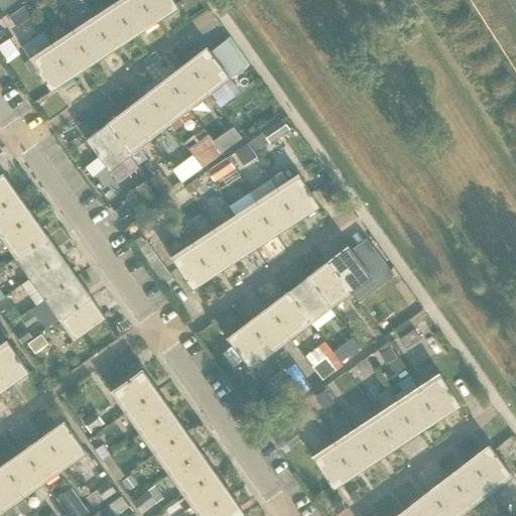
[(0,0),(0,8),(3,12),(19,0),(0,0)]
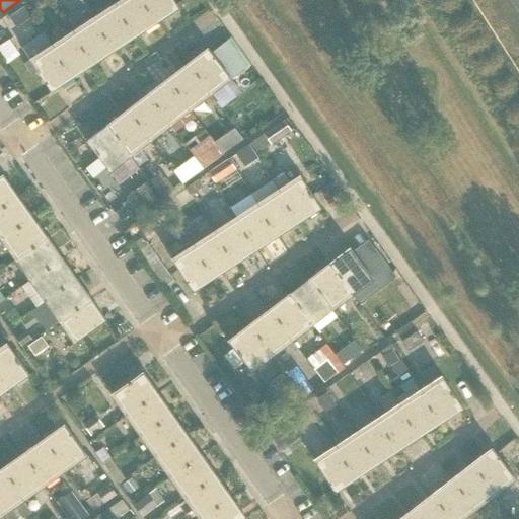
[(121,0),(116,4),(137,36),(158,23),(143,0),(121,0)]
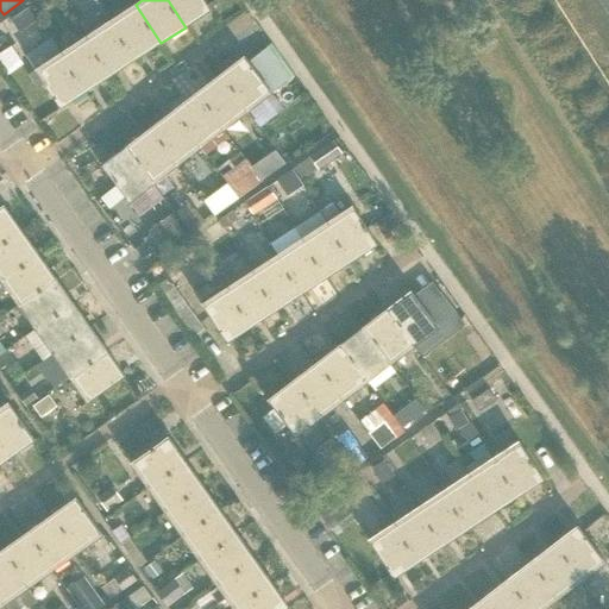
[(168,0),(186,27),(212,10),(205,0),(168,0)]
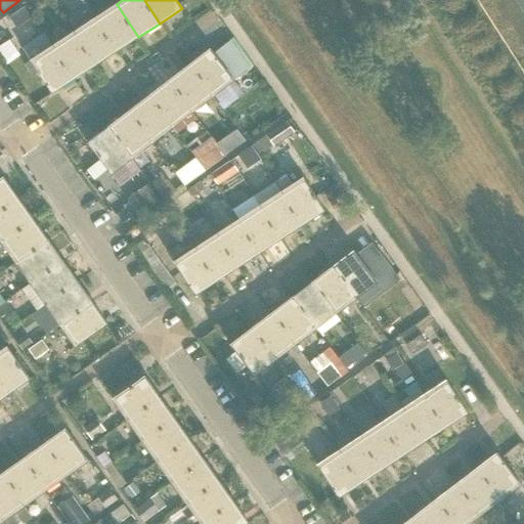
[(95,17),(117,51),(138,37),(117,4),(95,17)]
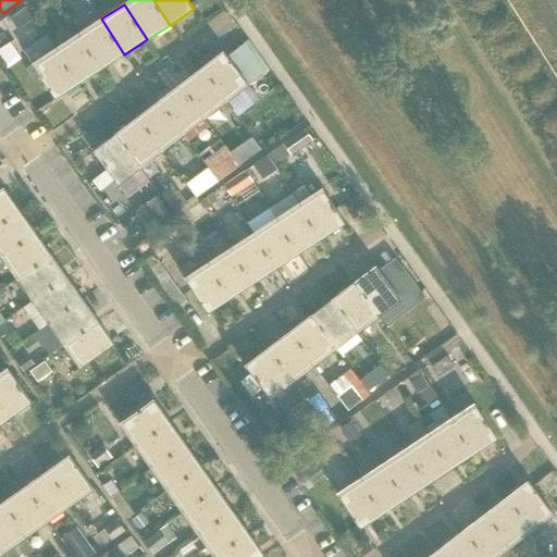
[(78,34),(101,69),(124,54),(101,19),(78,34)]
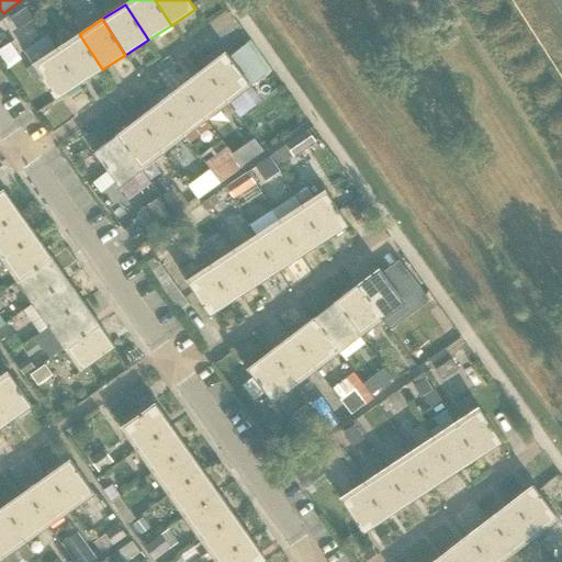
[(56,48),(79,85),(102,69),(79,34),(56,48)]
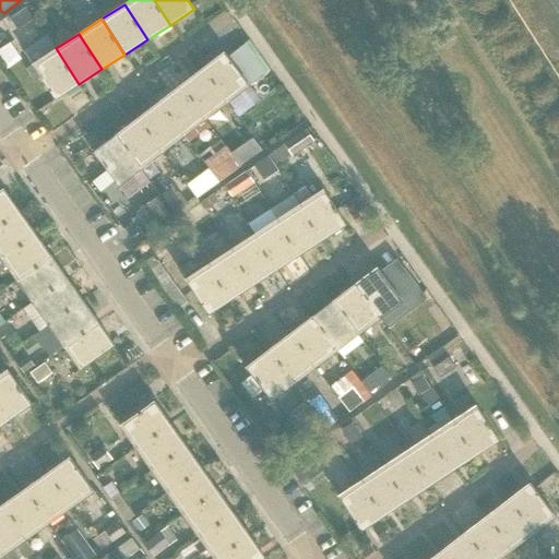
[(33,64),(56,99),(79,84),(56,48),(33,64)]
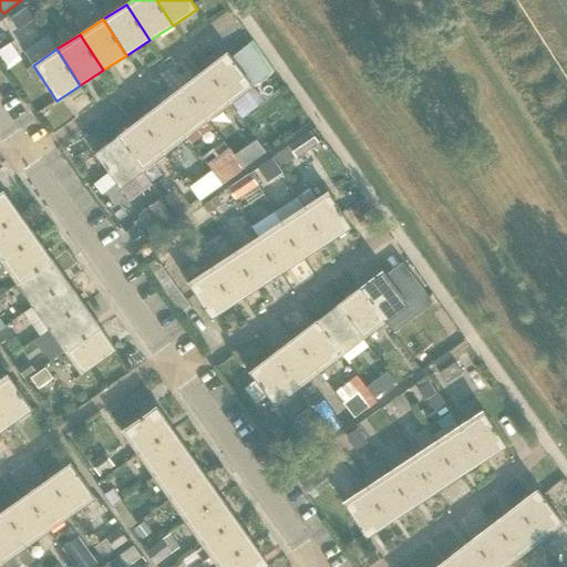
[(254,86),(227,52),(205,70),(232,104),(254,86)]
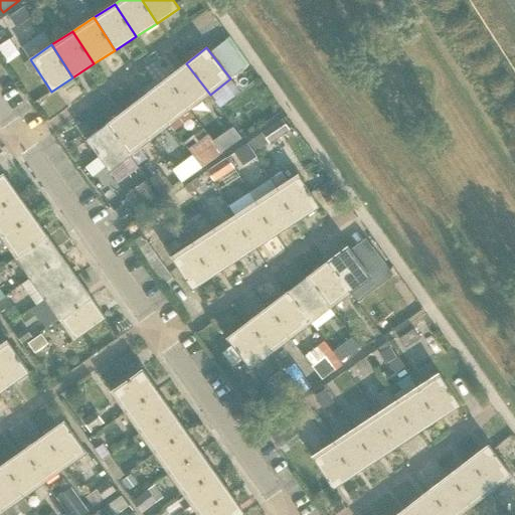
[(166,78),(190,110),(210,95),(186,63),(166,78)]
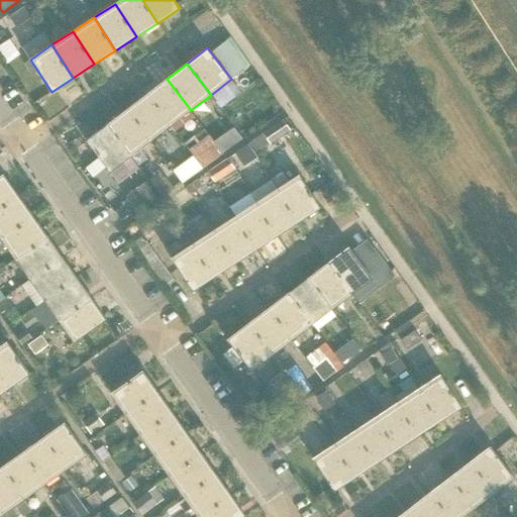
[(146,94),(171,125),(191,110),(167,79),(146,94)]
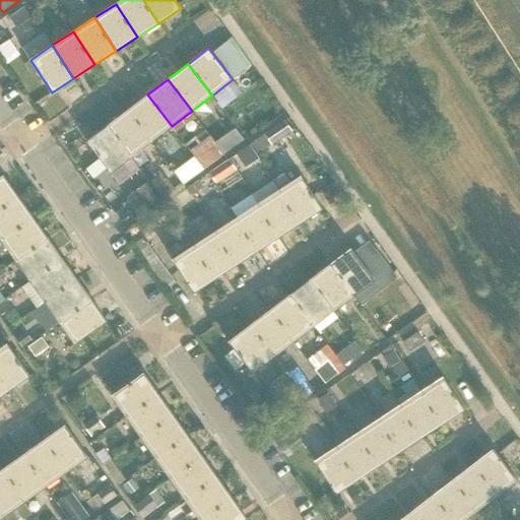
[(128,111),(152,141),(172,126),(147,94),(128,111)]
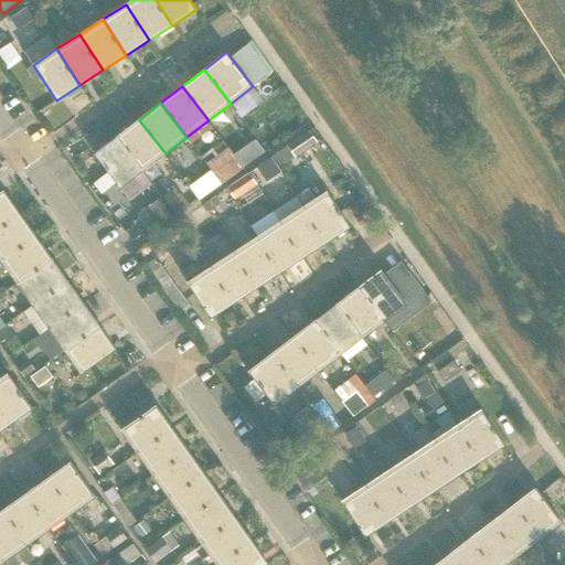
[(117,137),(144,170),(166,153),(139,120),(117,137)]
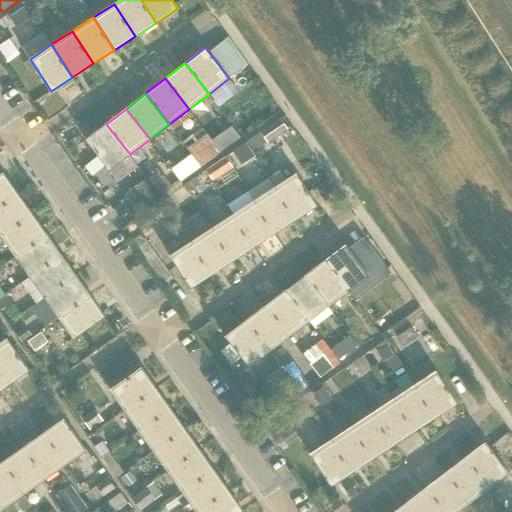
[(106,124),(86,140),(98,156),(105,165),(109,170),(130,154),(106,124)]
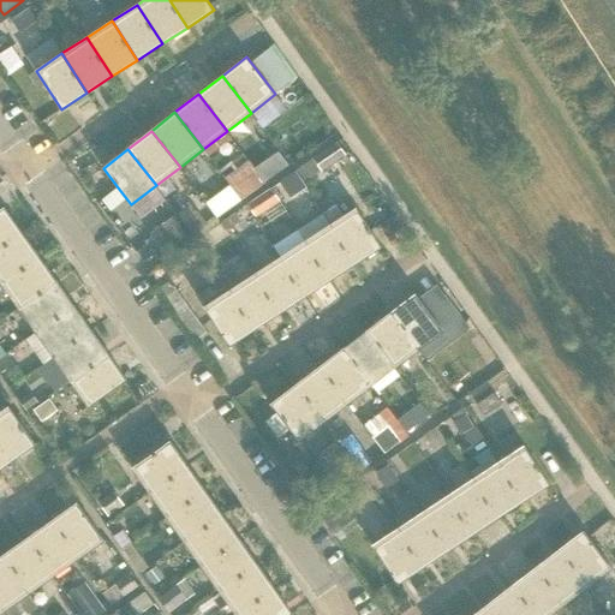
[(264,183),(252,165),(228,183),(230,185),(240,199),(264,183)]
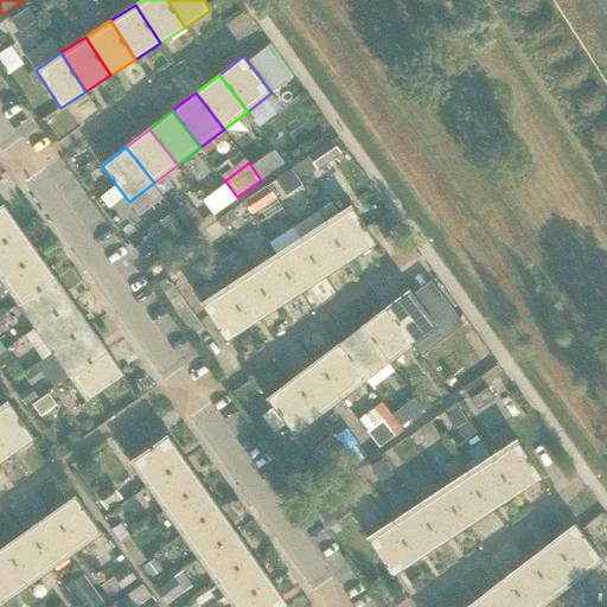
[(292,171),(278,181),(287,196),(302,186),(292,171)]
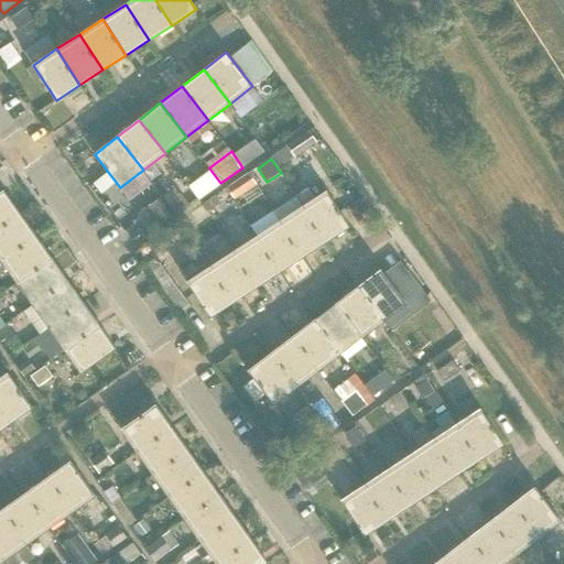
[(210,170),(198,179),(208,192),(220,183),(210,170)]
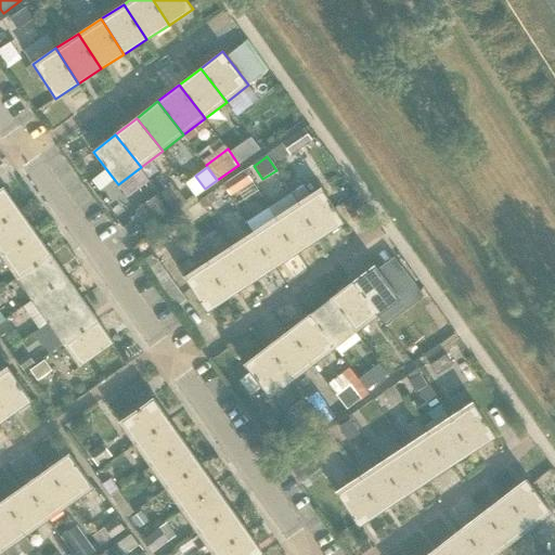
[(106,169),(93,180),(101,190),(114,179),(106,169)]
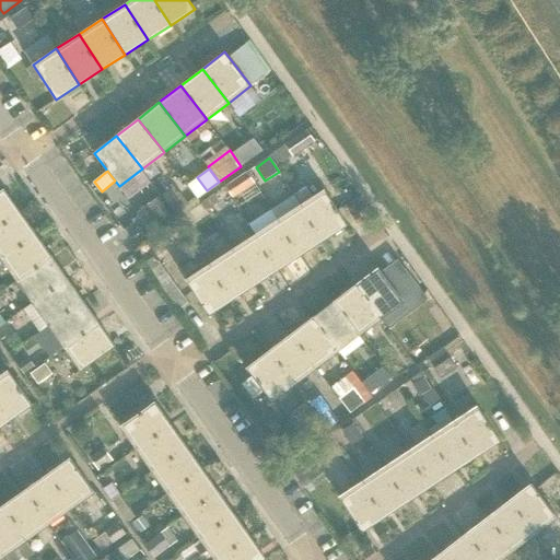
[(176,187),(163,196),(176,214),(189,205),(176,187)]
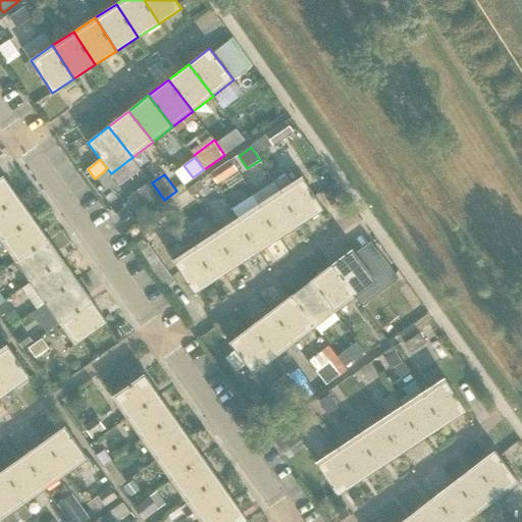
[(0,210),(18,198),(3,176),(0,178),(0,210)]
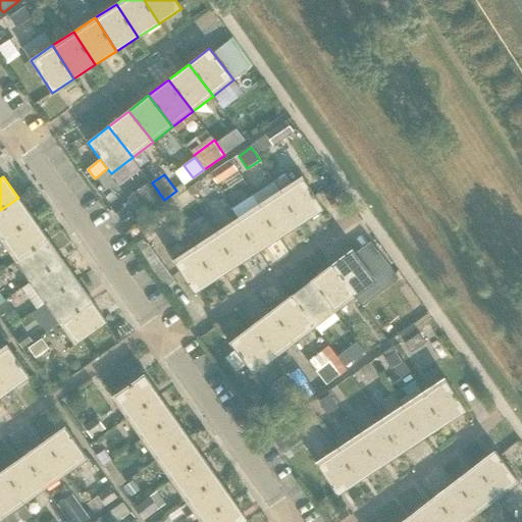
[(206,176),(198,183),(202,189),(210,183),(206,176)]
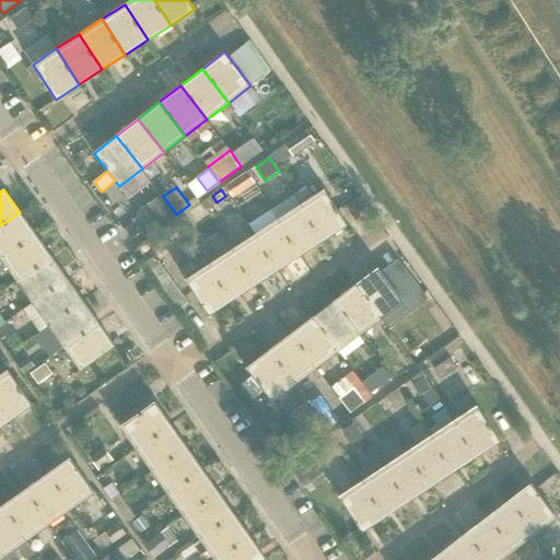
[(301,205),(324,241),(348,224),(324,189),(301,205)]
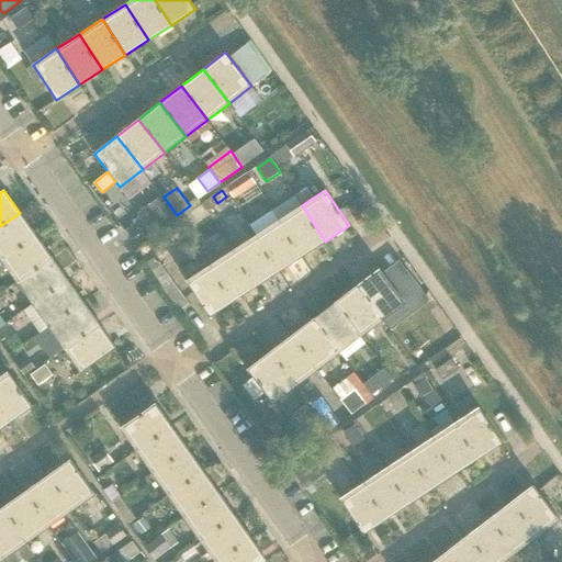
[(158,198),(137,213),(148,228),(170,213),(158,198)]
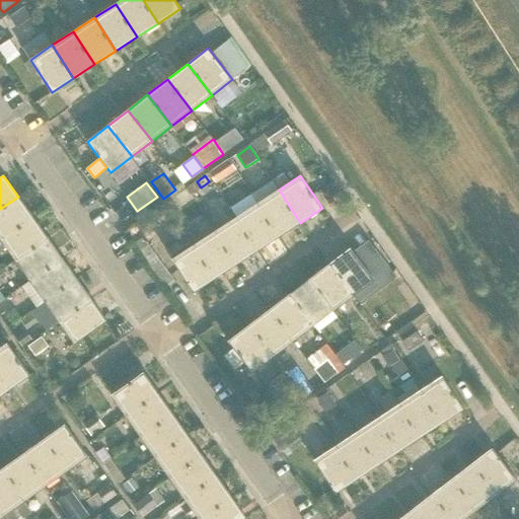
[(187,188),(176,196),(180,202),(192,195),(187,188)]
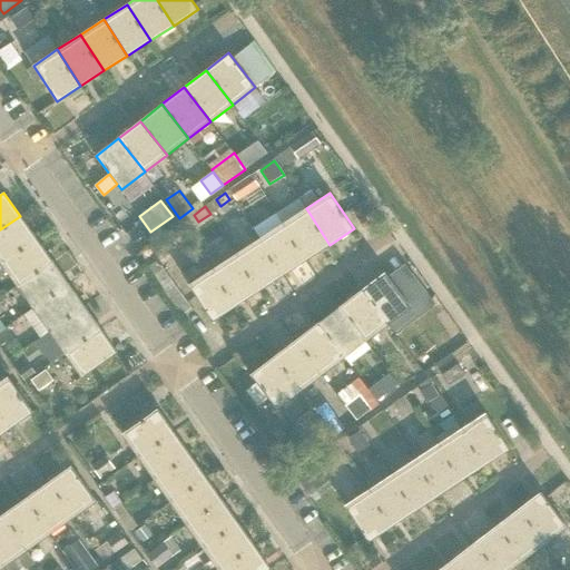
[(283,224),(306,259),(330,245),(306,208),(283,224)]
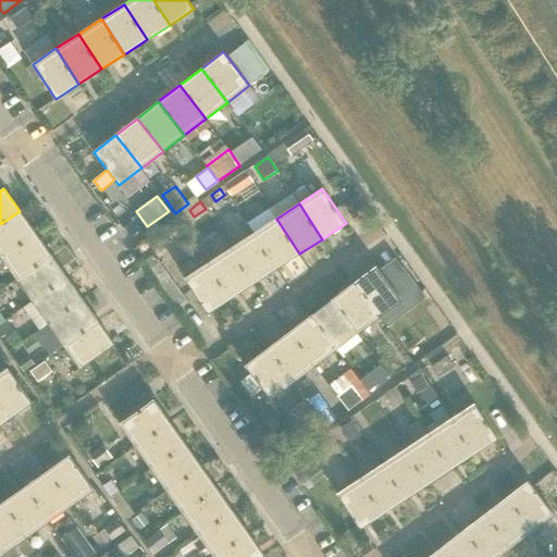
[(20,211),(0,224),(0,255),(1,257),(36,233),(20,211)]
